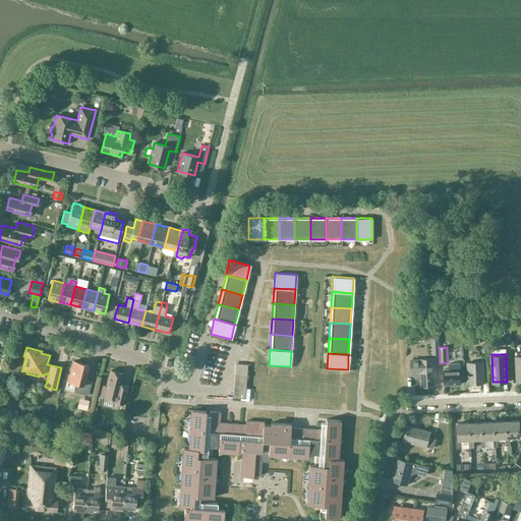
[(420,358),(420,359),(410,360),(411,372),(420,372),(421,385),(433,385),(433,373),(435,373),(435,357),(420,358)]
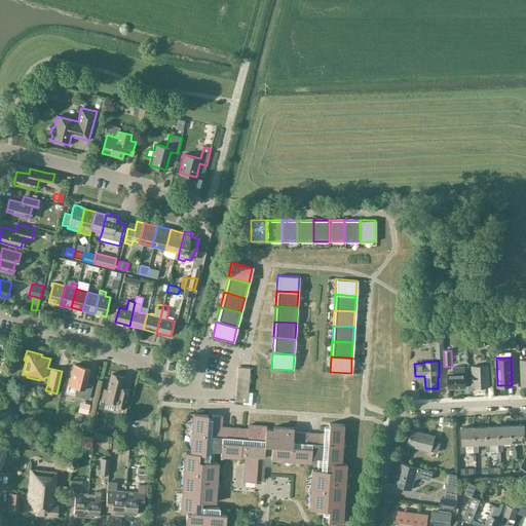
[(69,384),(67,393),(76,396),(89,399),(92,385),(85,383),(89,368),(74,365),(69,384)]
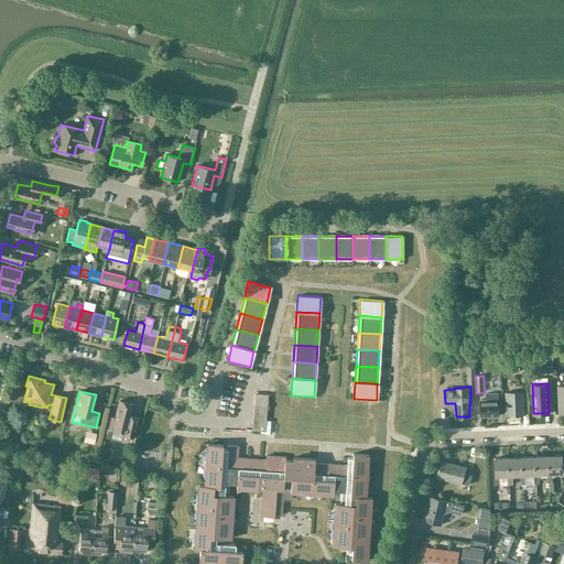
[(524,401),(523,391),(506,391),(507,399),(508,399),(508,403),(505,403),(505,413),(508,413),(508,414),(523,414),(522,401),(524,401)]
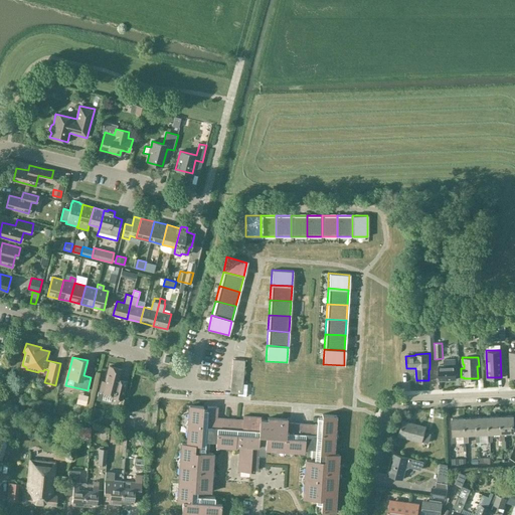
[(440,379),(455,378),(455,358),(443,359),(443,363),(439,363),(440,379)]
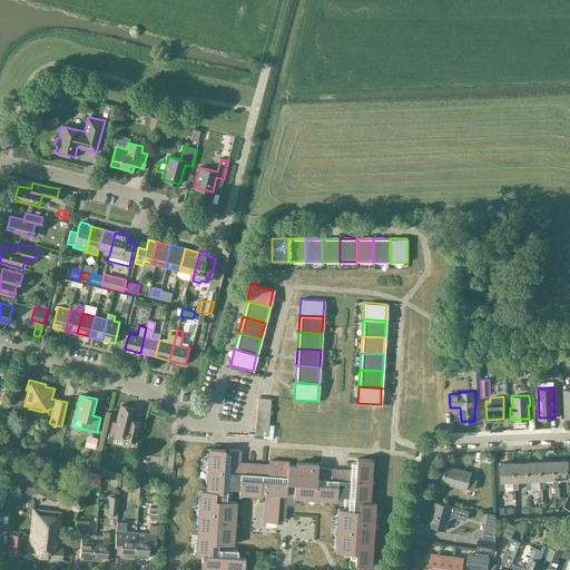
[(269,409),(269,399),(256,397),(256,408),(269,409)]
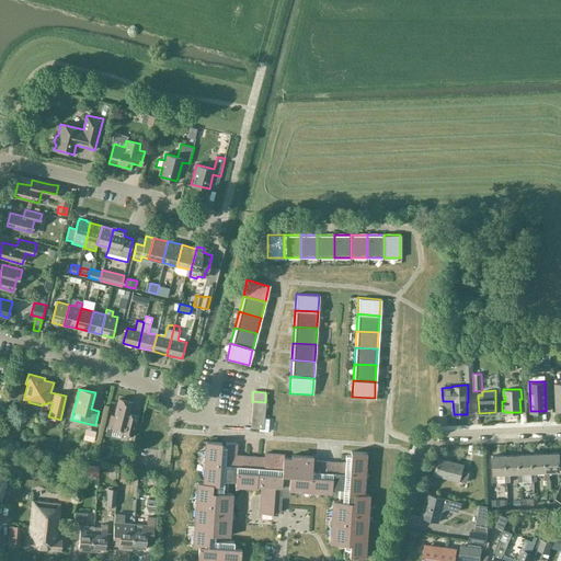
[(133,402),(119,399),(115,416),(111,415),(109,426),(122,430),(122,432),(133,435),(138,415),(129,413),(133,402)]
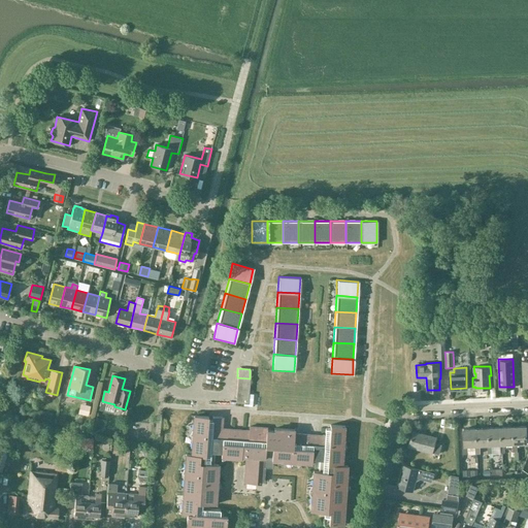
[(92,413),(95,403),(85,400),(81,410),(92,413)]
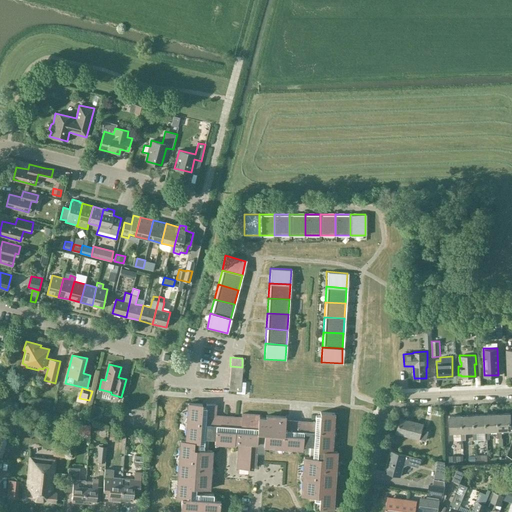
[(302,446),(306,446),(310,446),(309,457),(304,457),(301,496),(314,497),(314,501),(319,501),(318,508),(332,509),(336,451),(331,451),(333,412),(319,411),(319,415),(315,415),(314,422),(285,420),(285,416),(265,415),(265,418),(258,417),(259,414),(241,413),(241,417),(215,415),(216,404),(206,403),(206,407),(202,407),(202,403),(188,402),(185,440),(180,440),(176,498),(181,498),(181,511),(190,511),(219,511),(220,500),(213,500),(214,495),(203,494),(203,489),(209,489),(212,450),(207,450),(208,439),(215,439),(215,443),(234,445),(234,443),(238,443),(237,468),(249,469),(249,467),(255,467),(256,453),(257,453),(258,449),(264,450),(264,447),(302,450),(302,446)]
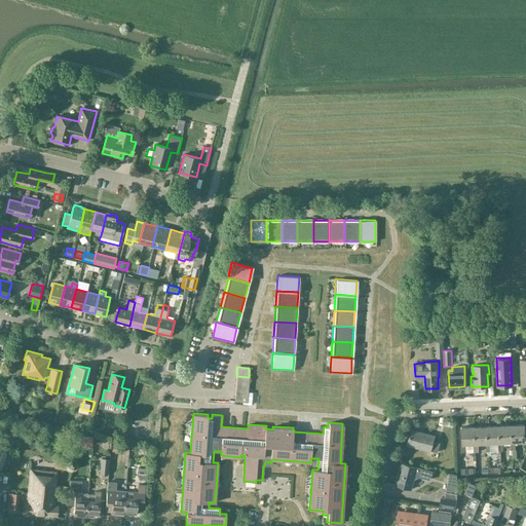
[(523,423),(510,424),(510,440),(510,449),(515,449),(515,440),(524,440),(523,423)]
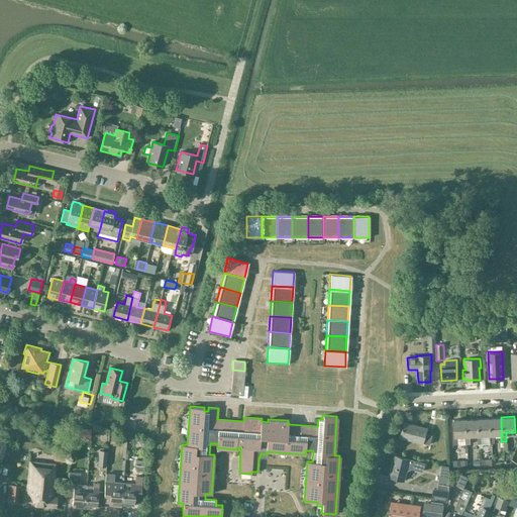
[(454,434),(453,434),(453,442),(464,442),(464,434),(464,417),(453,418),(454,434)]
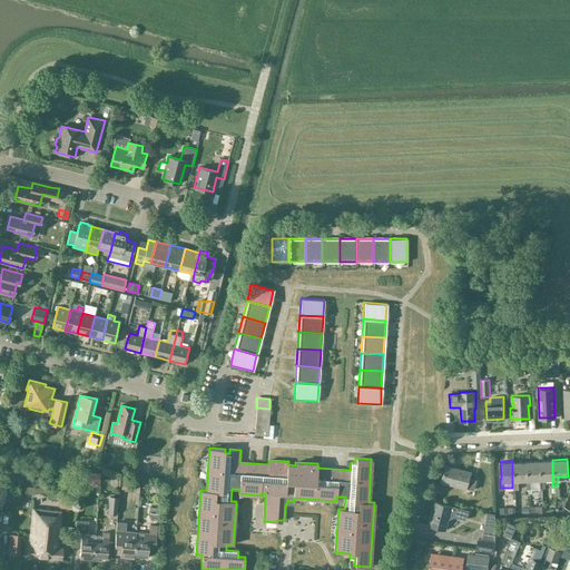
[(526,479),(526,460),(512,460),(512,479),(512,488),(519,488),(519,479),(526,479)]
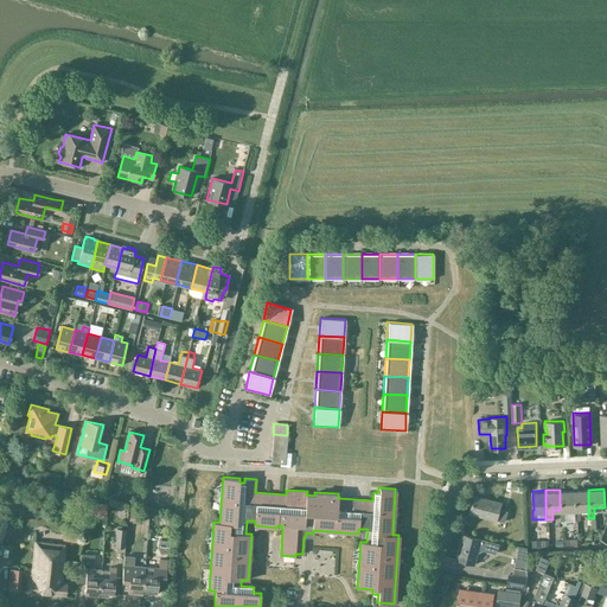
[(574,509),(574,490),(560,490),(560,510),(560,518),(567,518),(566,509),(574,509)]
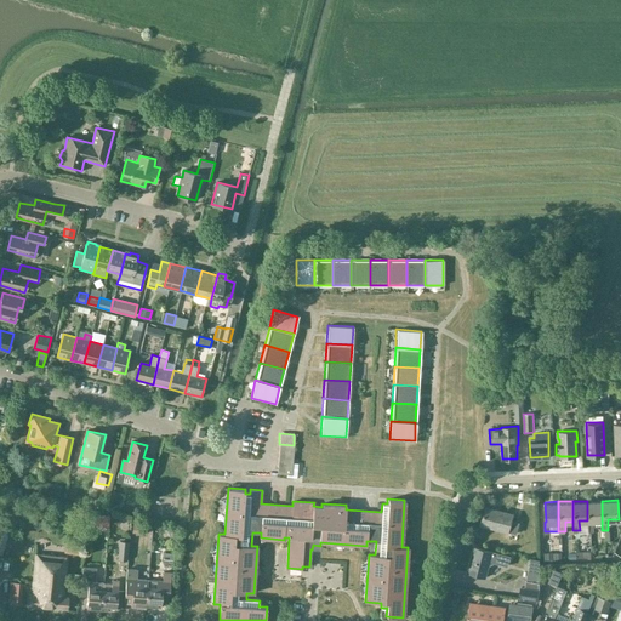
[(602,519),(602,501),(587,501),(587,520),(587,530),(594,530),(594,520),(602,519)]
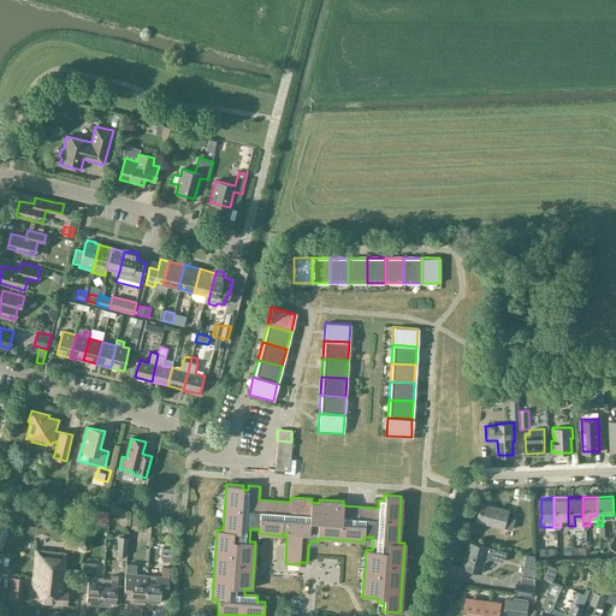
[(511,527),(514,517),(505,515),(508,510),(480,503),(475,519),(511,527)]
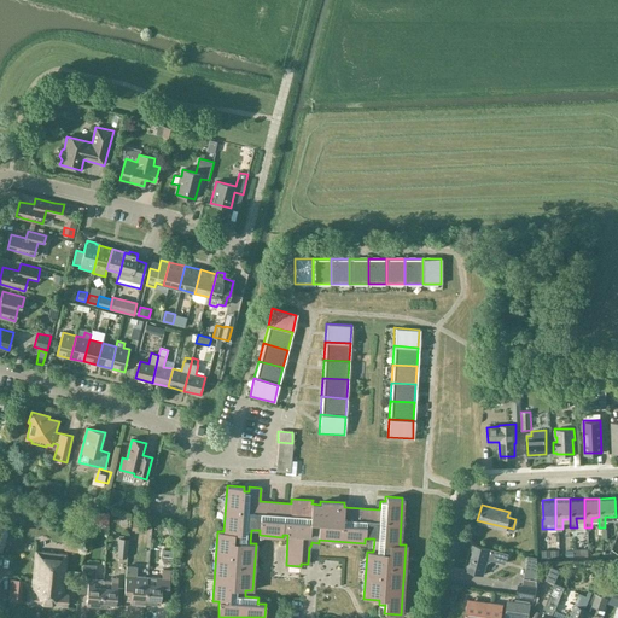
[(112,519),(114,508),(95,508),(95,519),(112,519)]
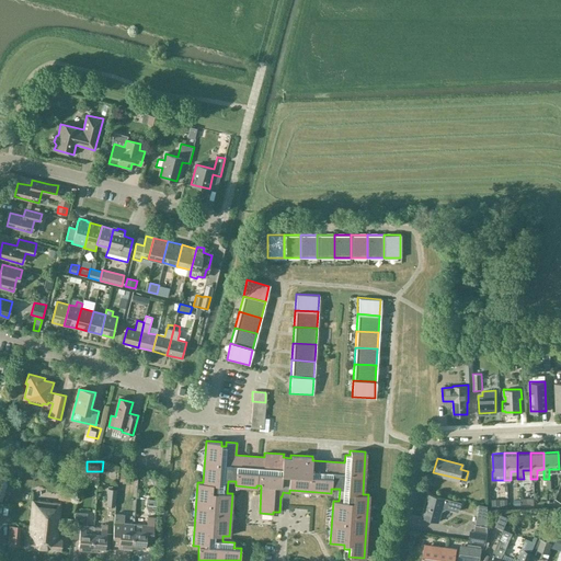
[(116,489),(107,488),(106,506),(115,507),(116,489)]
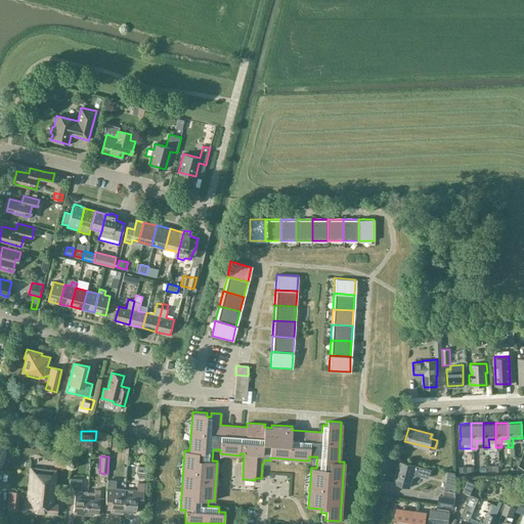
[(70,459),(56,456),(54,467),(68,469),(70,459)]
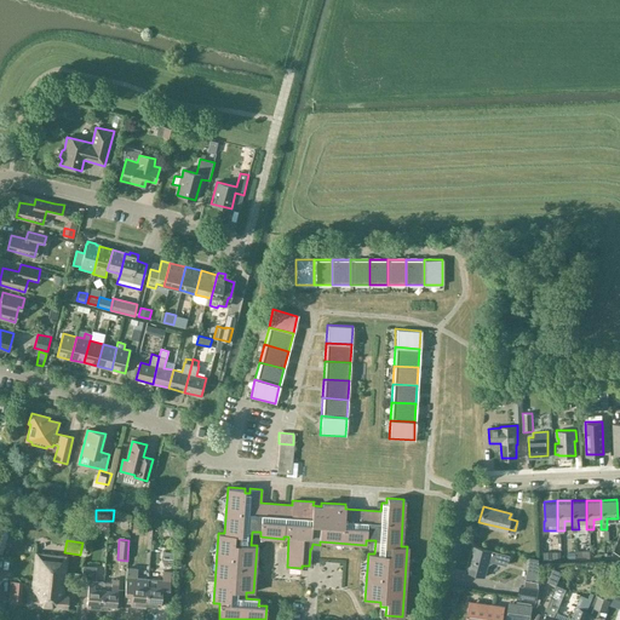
[(465,572),(486,577),(488,564),(494,562),(507,566),(510,556),(472,546),(465,572)]
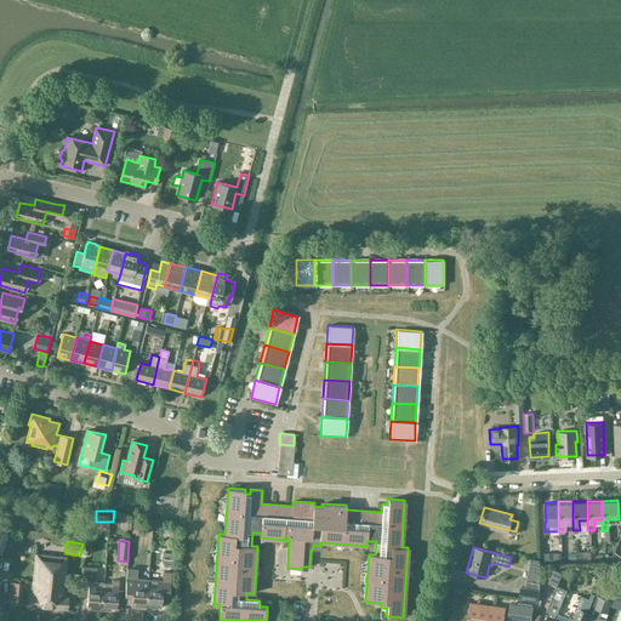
[(29,592),(28,604),(67,608),(68,596),(64,594),(68,559),(68,557),(35,553),(35,556),(32,592),(29,592)]
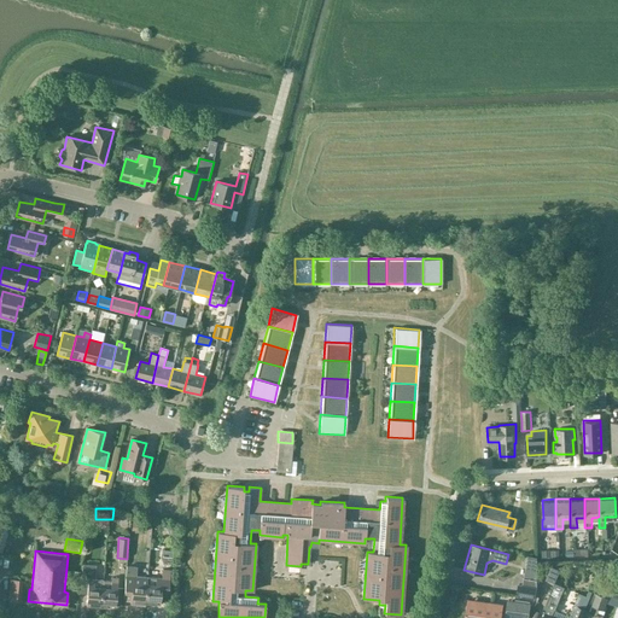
[(100,606),(101,586),(103,579),(93,579),(94,565),(81,564),(80,584),(87,586),(86,605),(100,606)]
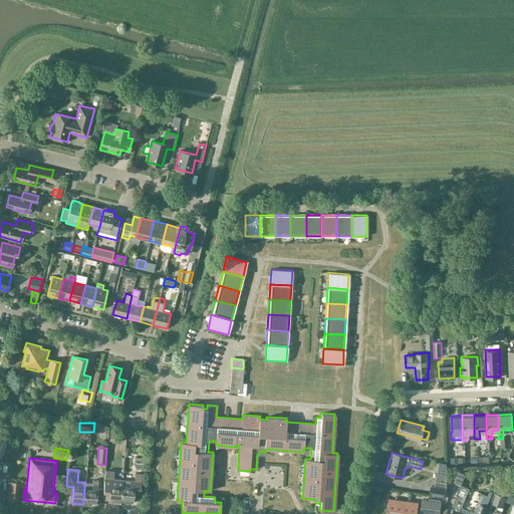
[(103,491),(102,496),(109,497),(108,502),(116,503),(116,501),(120,501),(123,479),(112,479),(113,471),(105,470),(105,471),(103,491)]
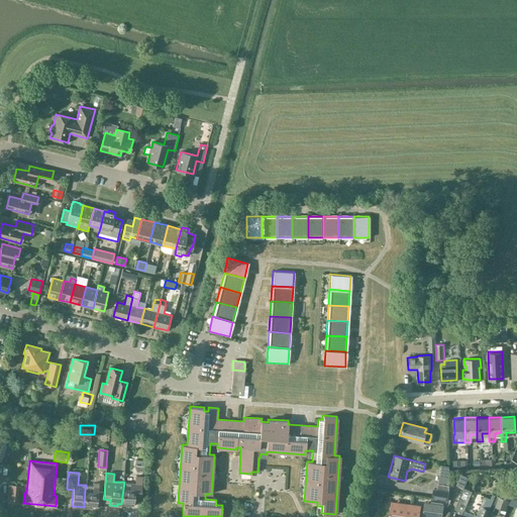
[(460,475),(456,485),(463,488),(469,475),(460,475)]
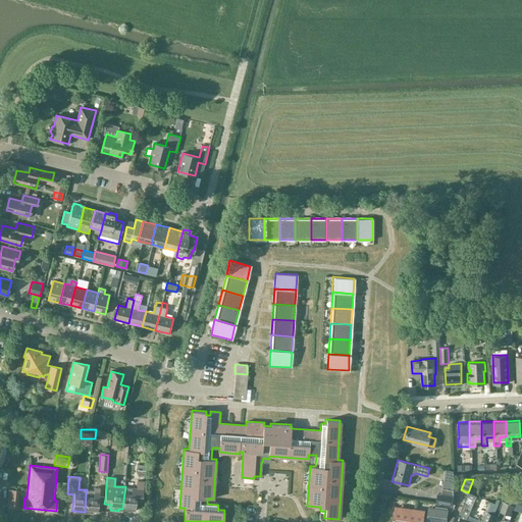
[(132,487),(125,486),(122,509),(136,510),(137,501),(143,501),(144,481),(139,480),(138,488),(132,487)]
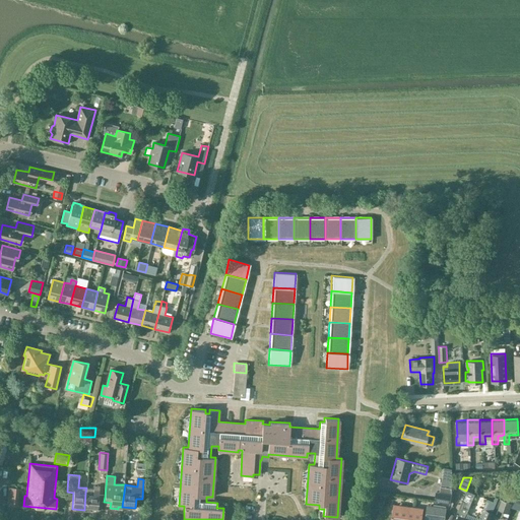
[(85,493),(84,510),(96,511),(99,489),(99,485),(93,485),(93,489),(86,488),(85,493)]
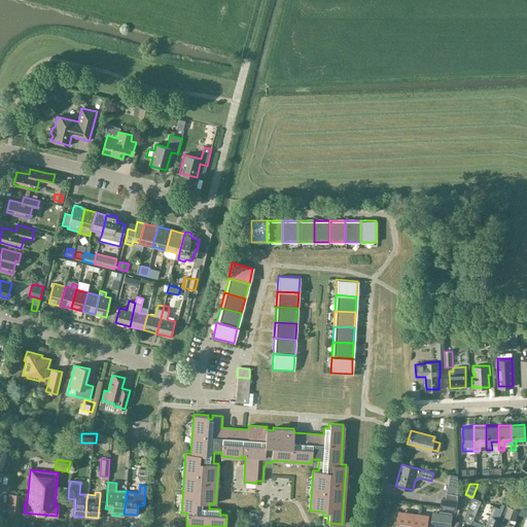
[(8,493),(7,512),(18,513),(20,494),(8,493)]
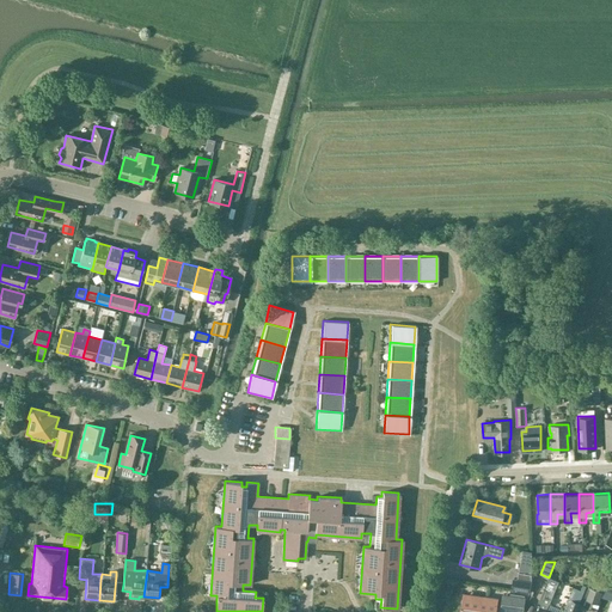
[(514,579),(512,588),(532,592),(532,574),(519,573),(518,580),(514,579)]
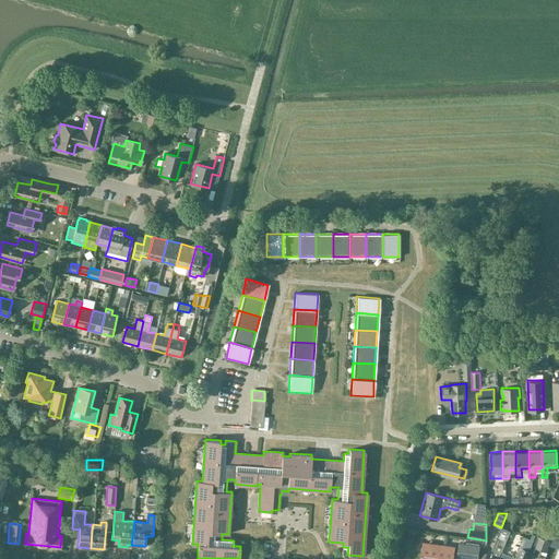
[(501,527),(492,550),(495,550),(494,554),(500,557),(501,551),(510,532),(503,528),(501,527)]
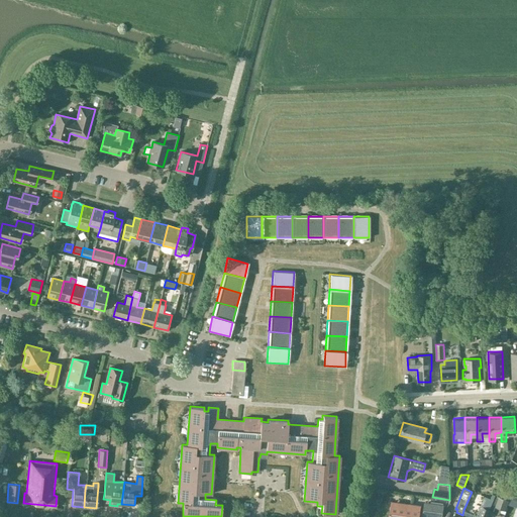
[(456,512),(453,516),(487,516),(490,510),(496,495),(493,493),(491,499),(485,497),(477,516),(463,510),(462,515),(456,512)]
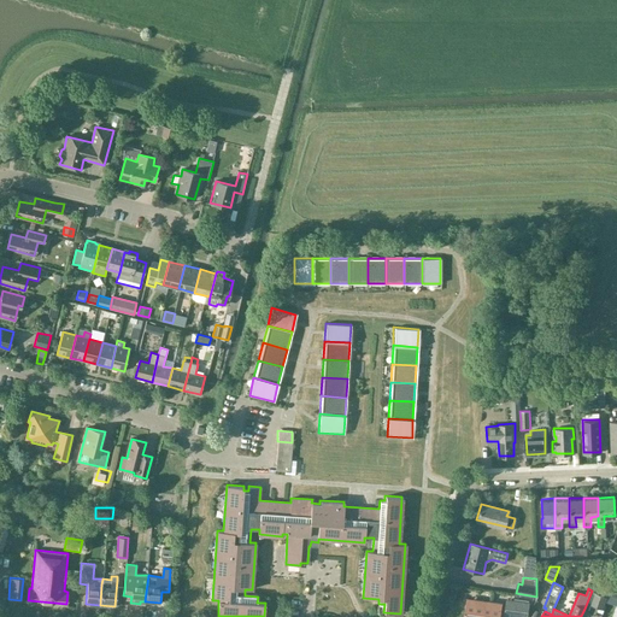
[(592,591),(585,609),(587,609),(589,610),(592,604),(599,607),(597,612),(603,615),(605,609),(604,609),(607,598),(595,593),(595,592),(592,591)]
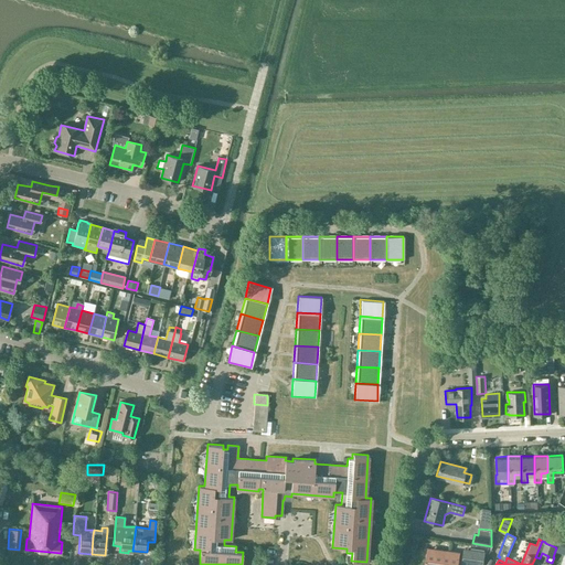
[(483,564),(486,552),(464,548),(461,564),(468,564),(483,564)]
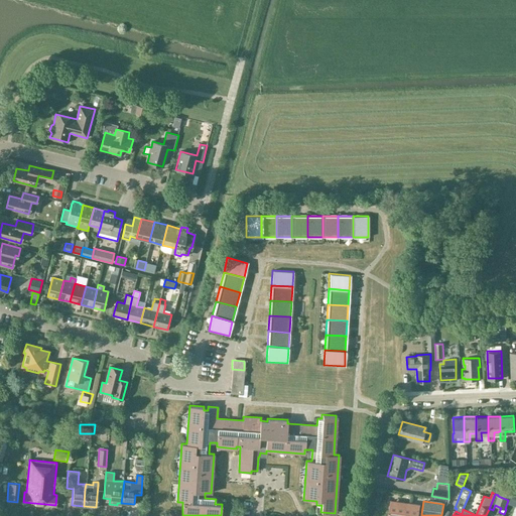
[(389,504),(387,515),(416,515),(418,508),(417,508),(417,505),(408,503),(408,507),(389,504)]
